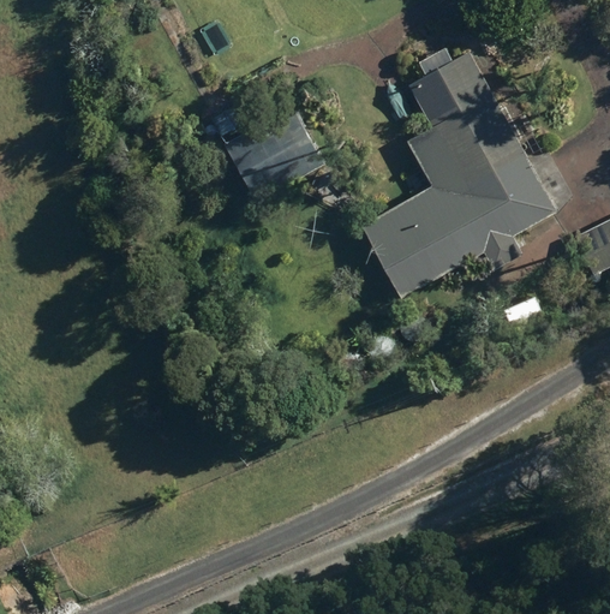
[(431,185),(363,224),(404,297),(484,252),(494,270),(524,255),(514,236),(557,212),(470,51),(408,84),(431,127),(406,141),(431,185)]
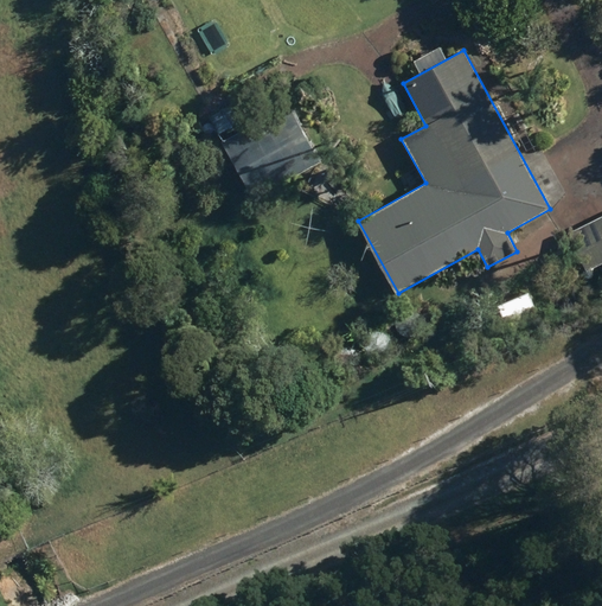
[(287,104),(221,142),(253,201),(319,163),(287,104)]
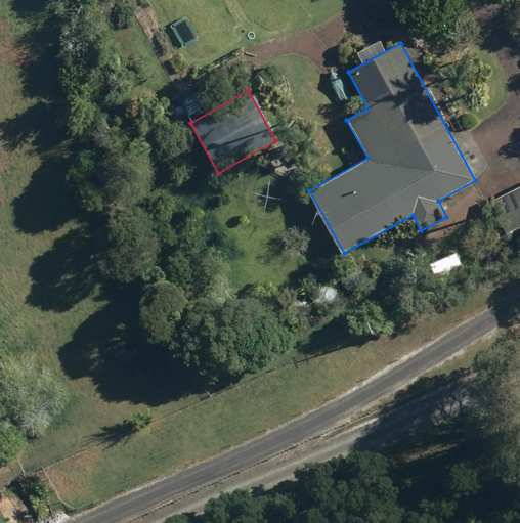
[(202,94),(181,107),(187,118),(209,104),(202,94)]
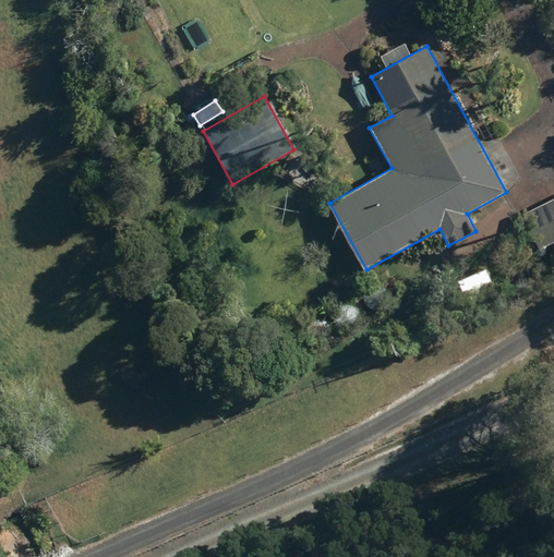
[(553,197),(521,215),(540,249),(553,241),(553,197)]
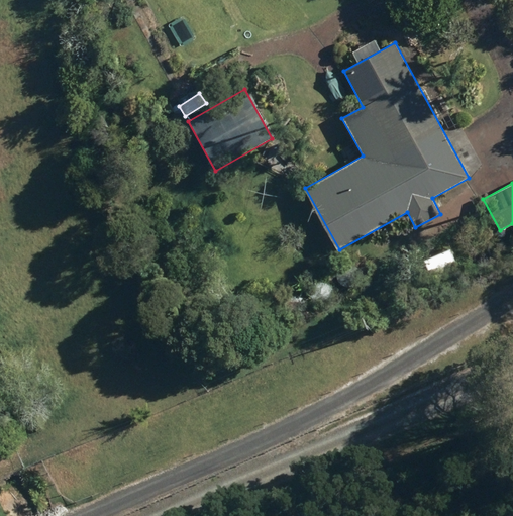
[(320,273),(325,279),(331,274),(326,268),(320,273)]
